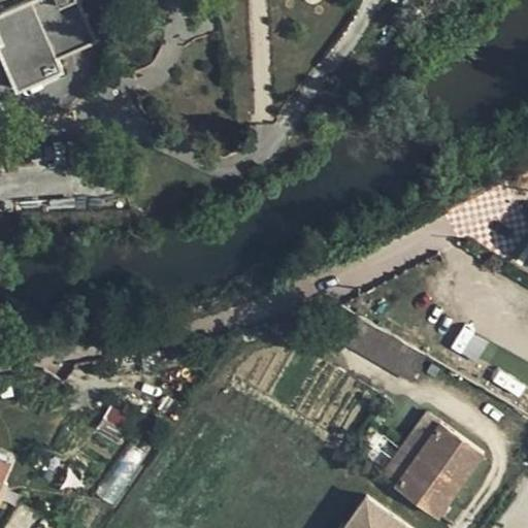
[(83,0),(34,0),(0,15),(0,25),(7,41),(0,43),(22,92),(68,70),(63,58),(101,40),(83,0)]
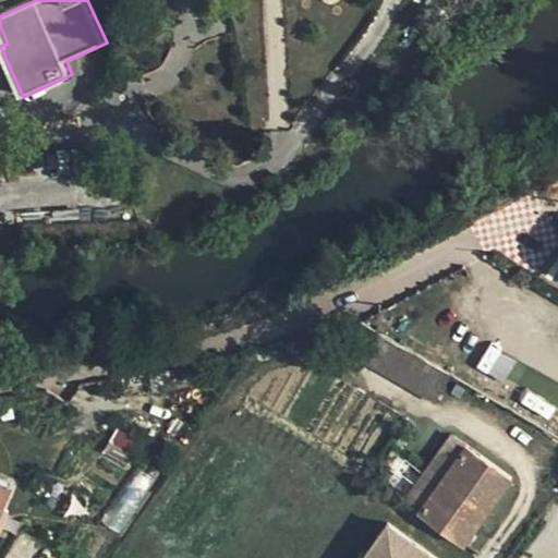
[(384,331),(375,327),(362,350),(421,385),(434,361),(407,344),(384,331)]
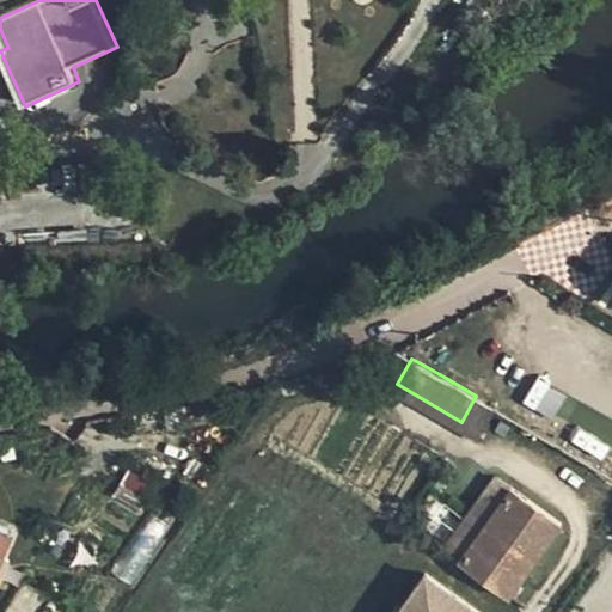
[(130,471),(117,487),(132,499),(145,484),(130,471)]
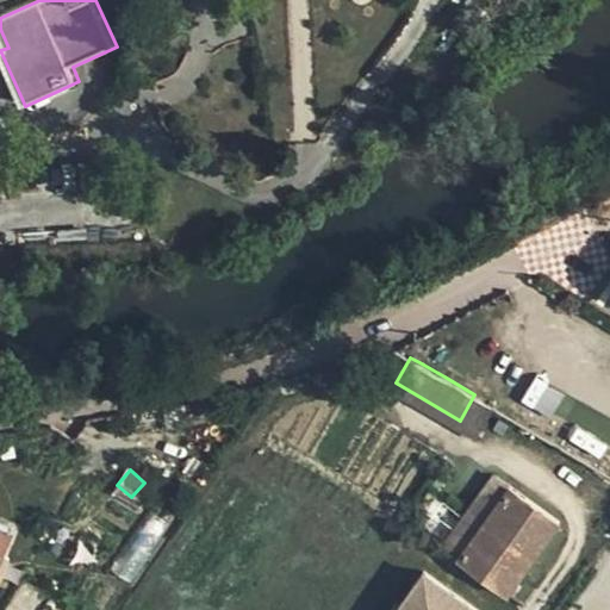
[(496,474),(444,547),(459,556),(510,485),(496,474)]
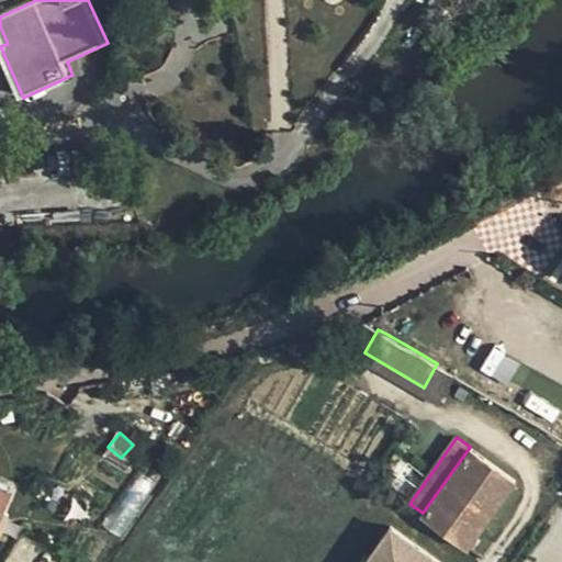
[(423,513),(470,546),(517,480),(470,447),(423,513)]
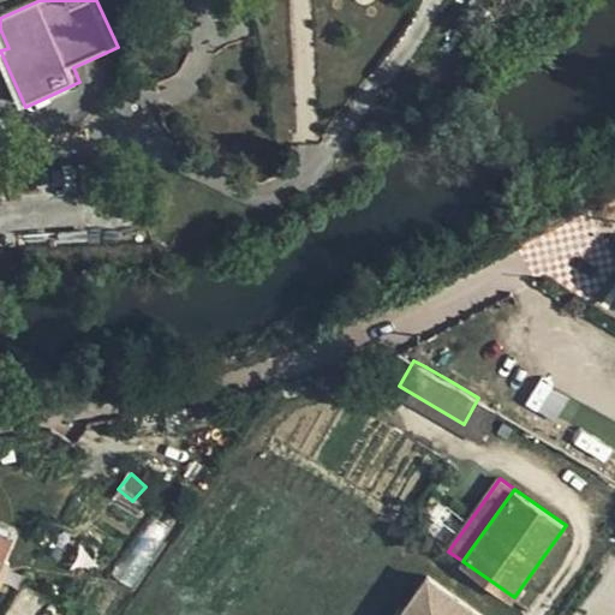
[(0,559),(3,555),(10,535),(11,531),(0,526),(0,559)]
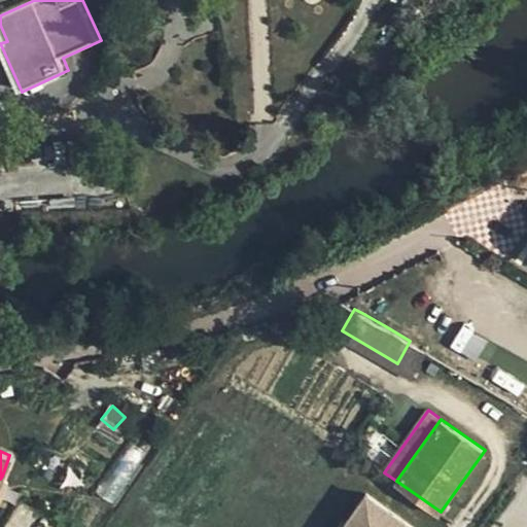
[(121,456),(96,493),(112,504),(138,466),(121,456)]
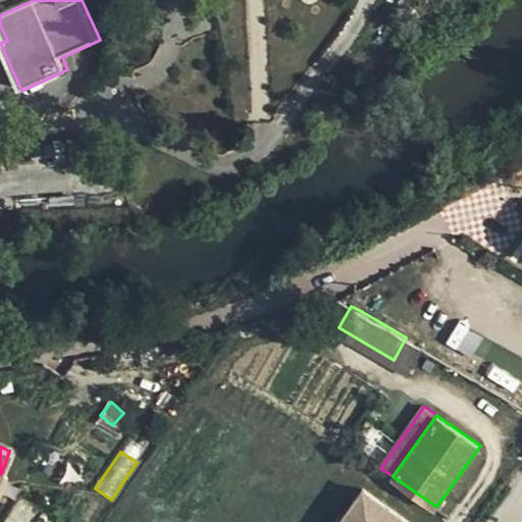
[(412,521),(364,488),(340,521),(412,521)]
